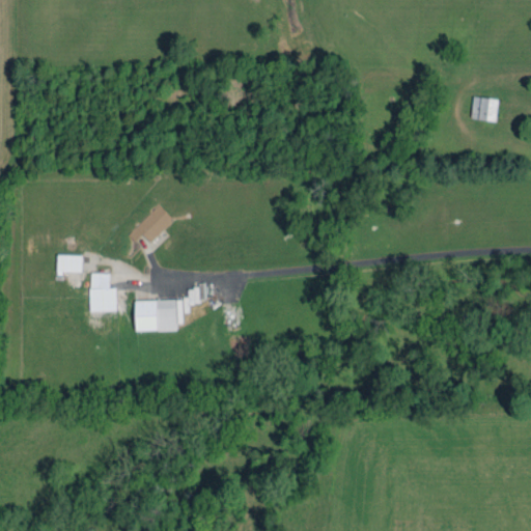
[(497,99),(473,96),(471,118),(496,120),(497,99)]
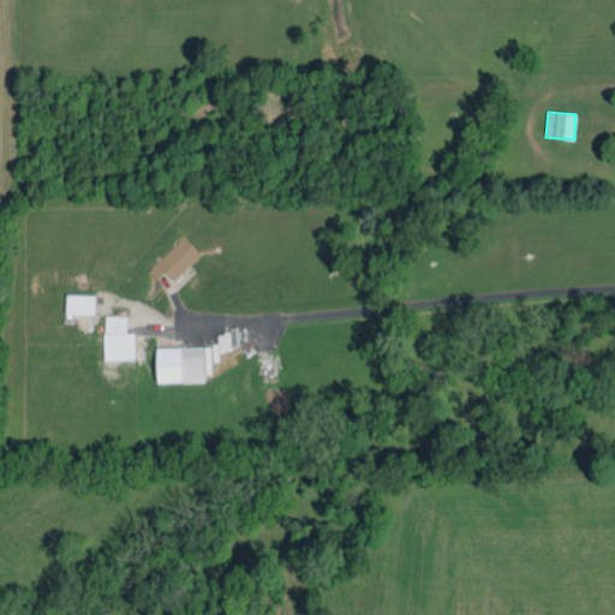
[(66,316),(95,315),(95,294),(66,296),(66,316)]
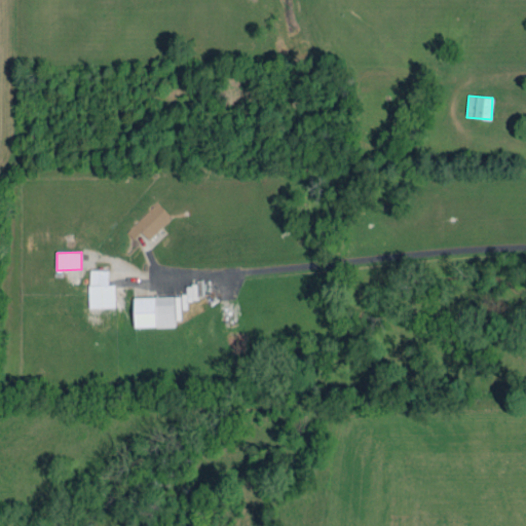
[(115,285),(108,285),(109,270),(89,270),(88,307),(114,308),(115,285)]
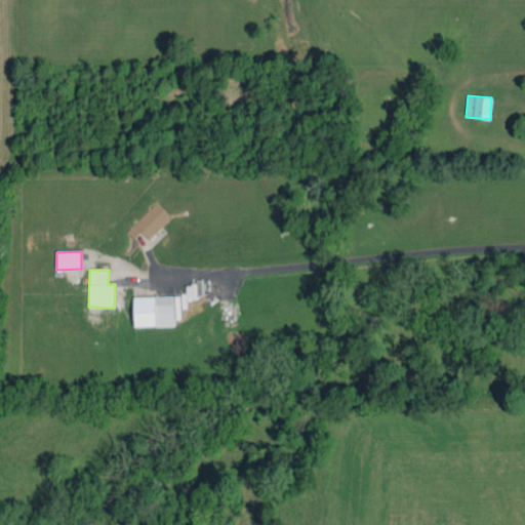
[(133,326),(174,326),(174,320),(180,320),(180,310),(187,310),(187,298),(202,298),(202,284),(186,284),(186,295),(134,295),(133,326)]
